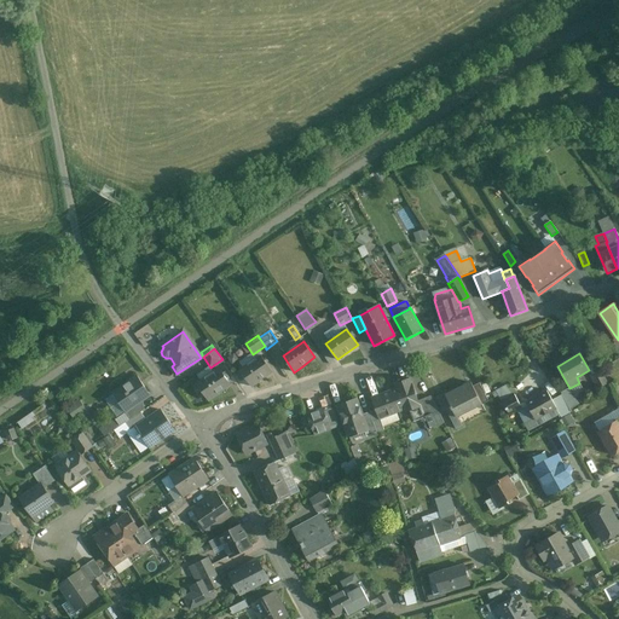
[(261,356),(241,370),(252,387),(260,382),(260,381),(272,372),(261,356)]
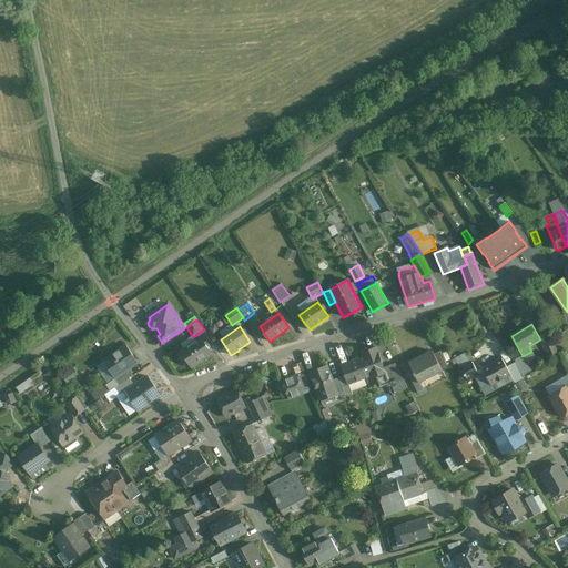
[(201,338),(182,352),(192,367),(200,362),(199,362),(211,354),(201,338)]
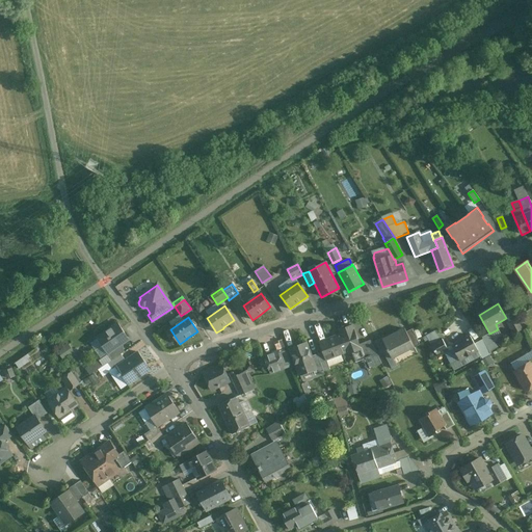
[(522,330),(515,319),(508,323),(514,335),(522,330)]
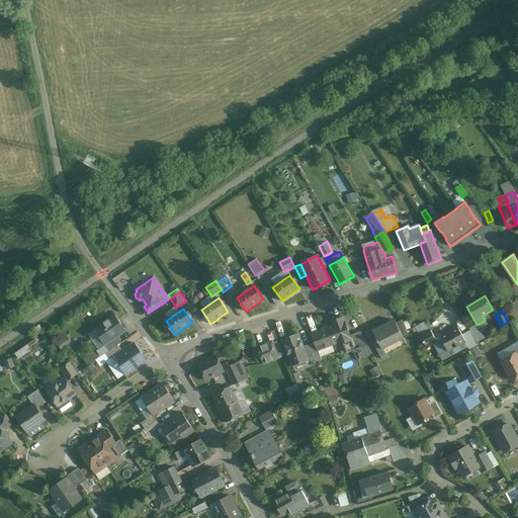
[(114,315),(94,330),(96,329),(106,343),(106,344),(119,335),(125,331),(114,315)]
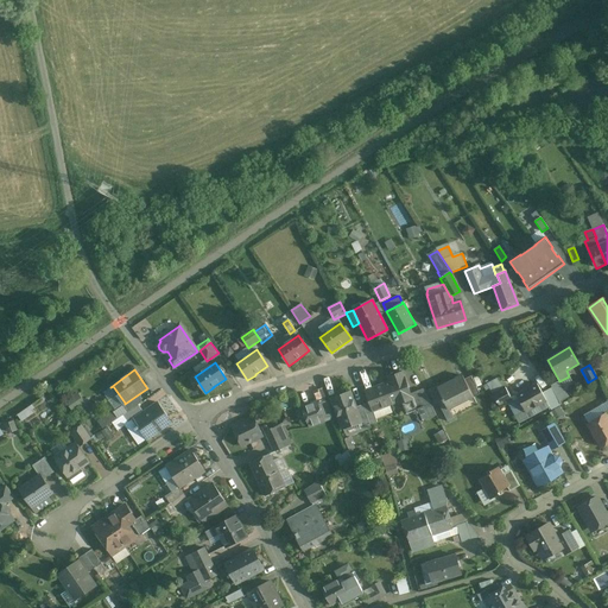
[(388,377),(391,382),(398,400),(401,399),(400,398),(411,393),(403,371),(388,377)]
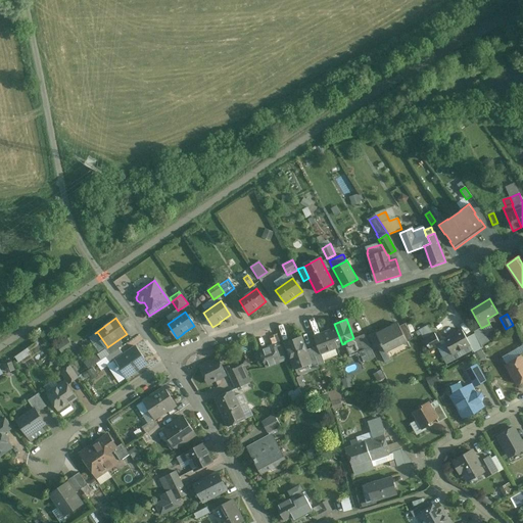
[(377,334),(381,343),(377,346),(385,363),(390,361),(387,352),(408,342),(399,326),(398,324),(377,334)]
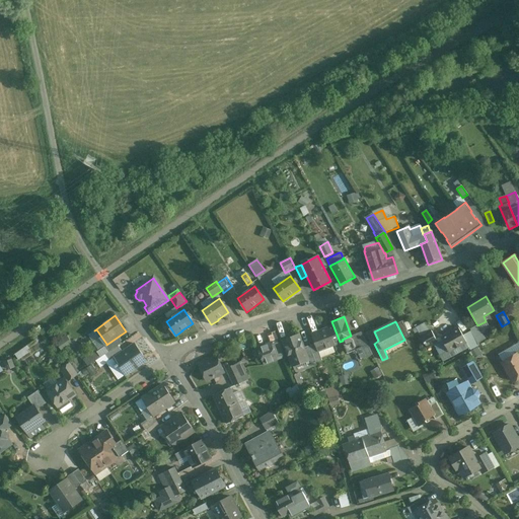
[(410,337),(402,321),(396,323),(404,340),(410,337)]
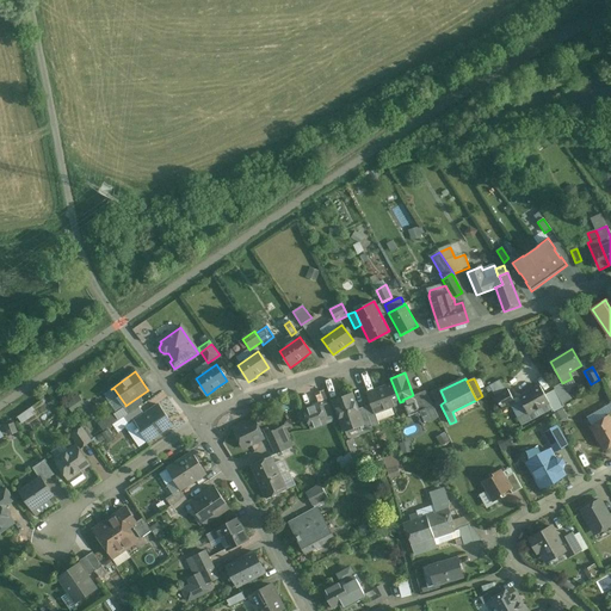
[(572,378),(562,383),(568,392),(578,387),(572,378)]
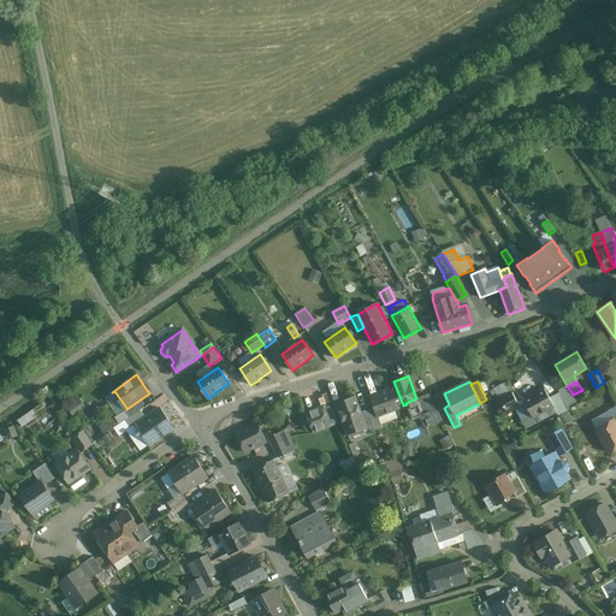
[(503,383),(493,389),(499,400),(509,395),(503,383)]
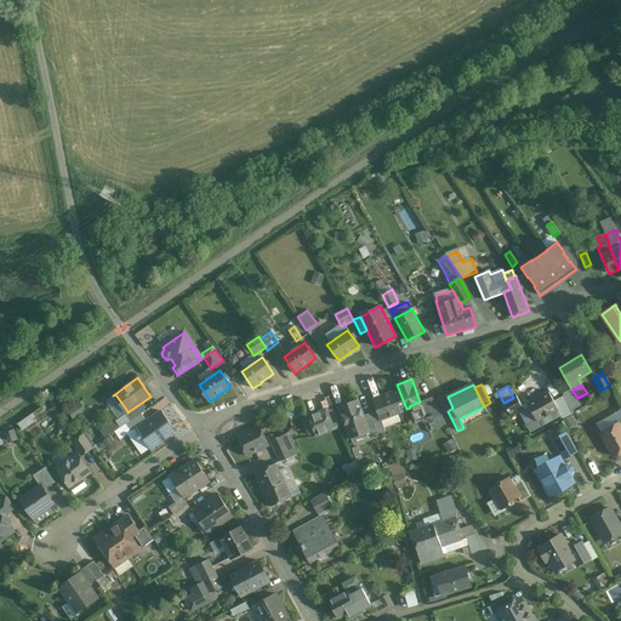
[(577,398),(571,389),(563,394),(564,397),(574,414),(574,412),(573,410),(581,405),(577,398)]
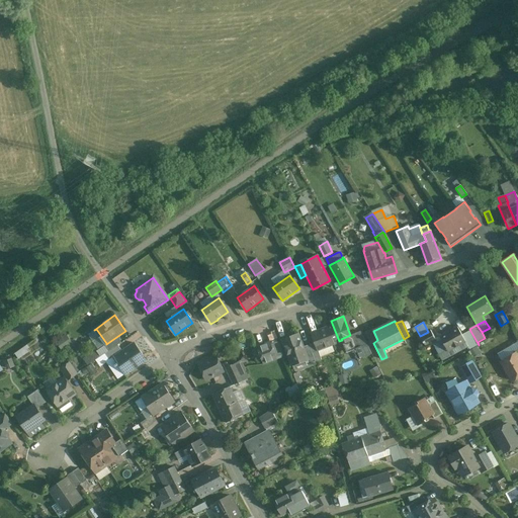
[(312,334),(315,343),(318,351),(339,343),(339,341),(333,326),(312,334)]
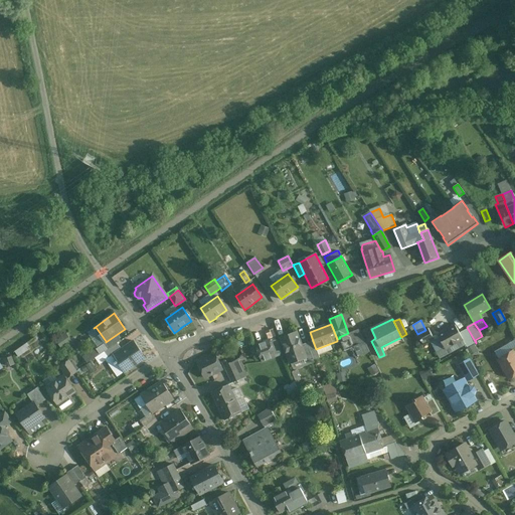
[(455,326),(438,335),(445,347),(446,349),(463,340),(459,333),(455,326)]
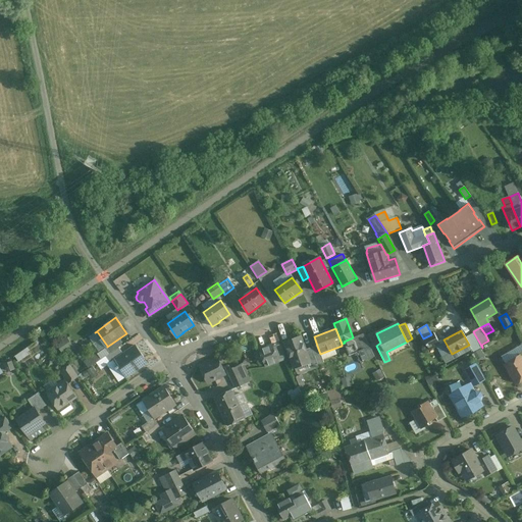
[(375,331),(368,335),(374,347),(376,346),(380,343),(376,333),(375,331)]
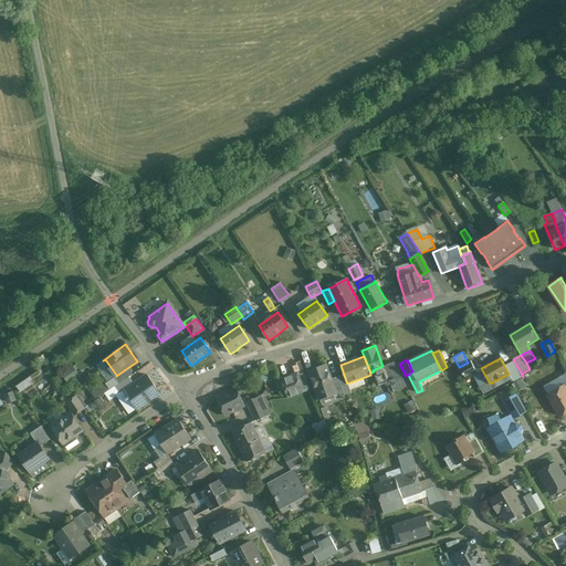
[(468,363),(459,367),(465,379),(478,373),(471,360),(468,363)]
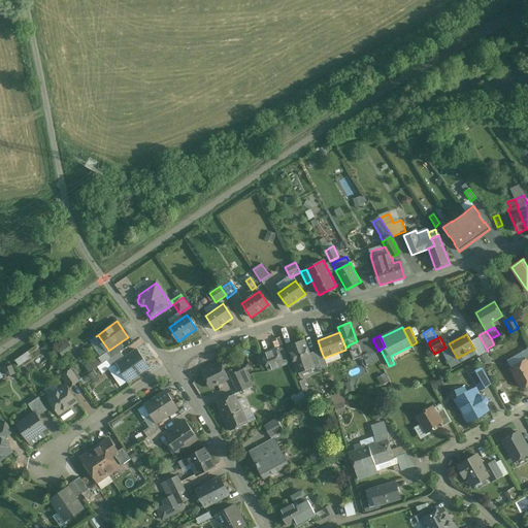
[(488,352),(480,337),(470,341),(474,349),(479,356),(488,352)]
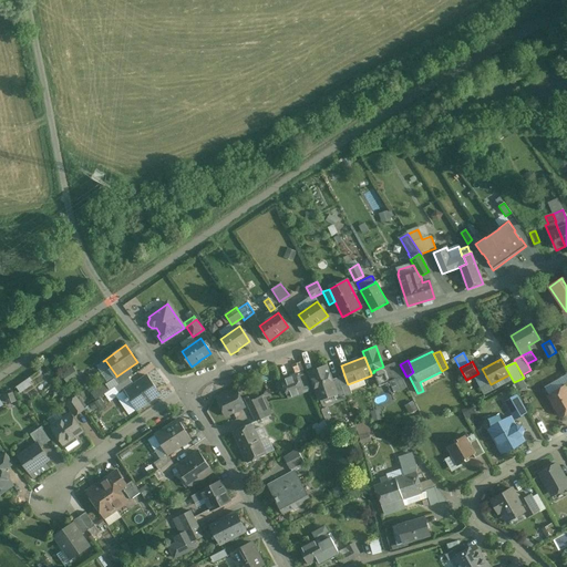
[(389,382),(402,378),(394,363),(383,368),(389,382)]
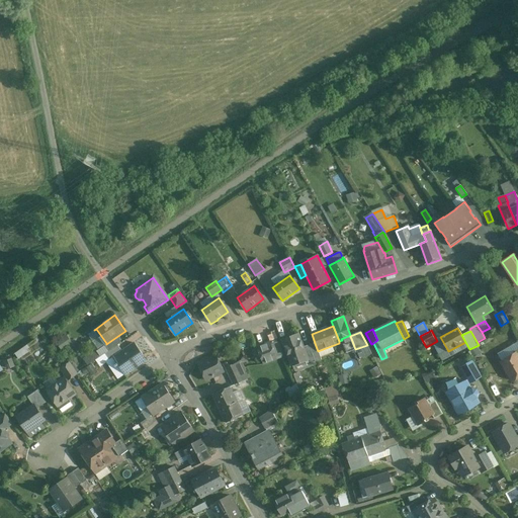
[(298,334),(282,340),(292,366),(308,361),(307,358),(308,357),(304,347),(298,334)]
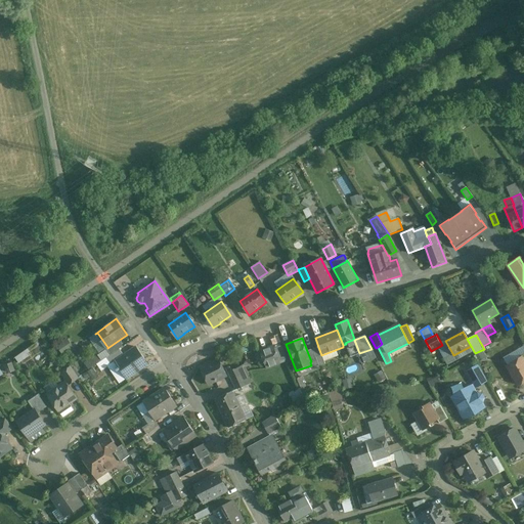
[(62,353),(74,346),(69,339),(57,346),(62,353)]
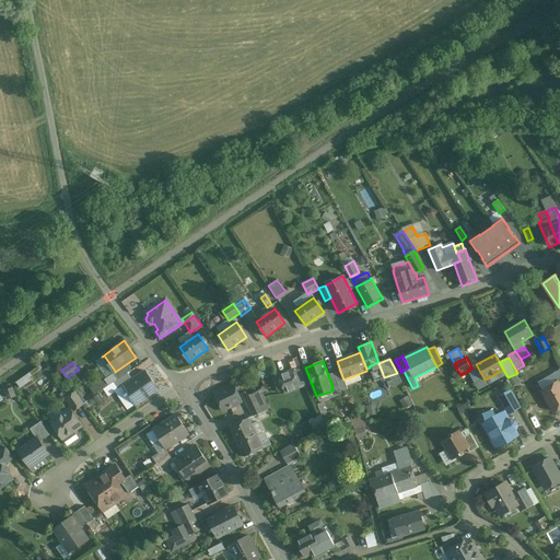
[(129,362),(115,372),(115,371),(112,373),(117,380),(128,373),(130,371),(129,362)]
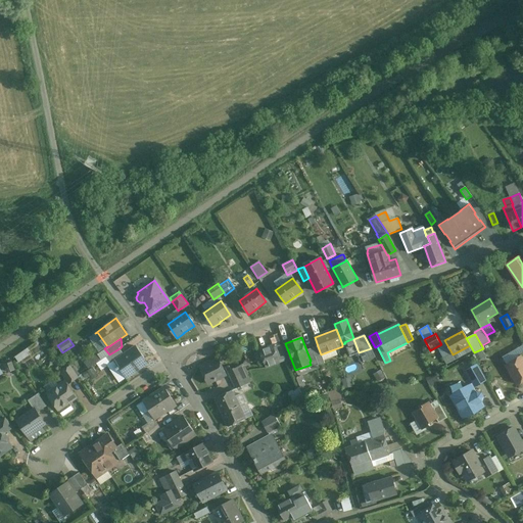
[(353,338),(344,342),(345,343),(349,357),(359,353),(359,352),(353,339),(353,338)]
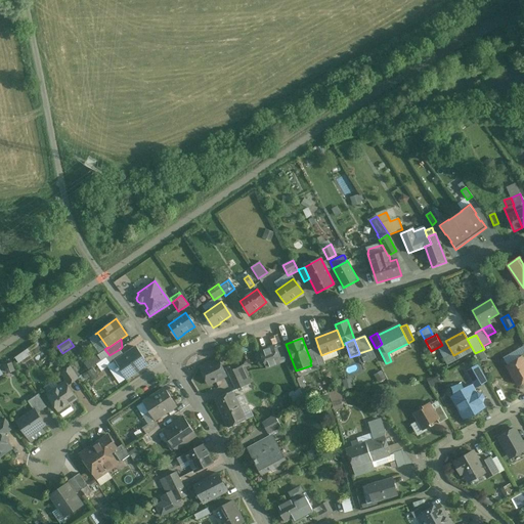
[(446,343),(438,348),(443,358),(452,353),(446,343)]
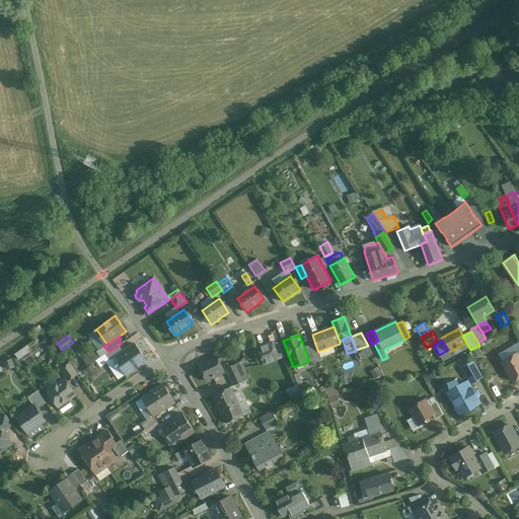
[(123,352),(114,358),(114,359),(118,364),(114,367),(115,368),(119,366),(125,375),(142,363),(139,358),(143,355),(140,351),(135,344),(123,352)]
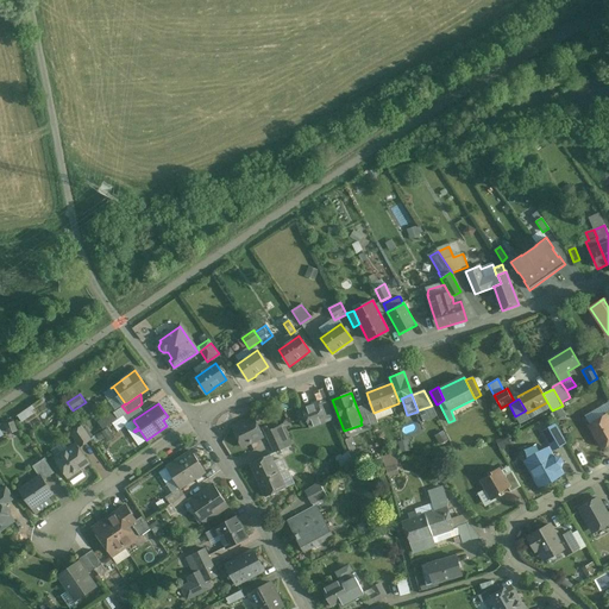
[(318,403),(302,408),(309,428),(325,424),(318,403)]
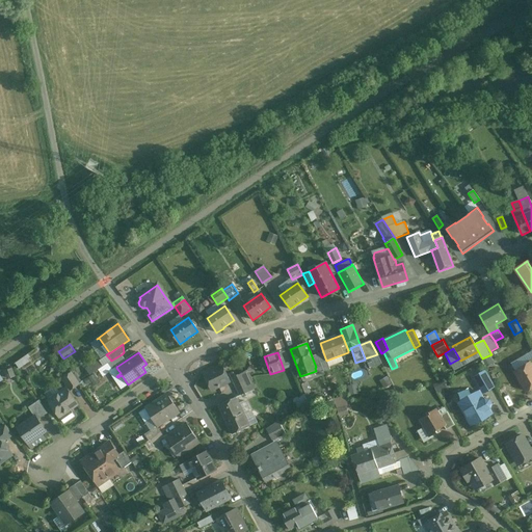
[(328,367),(326,361),(323,352),(317,354),(323,369),(328,367)]
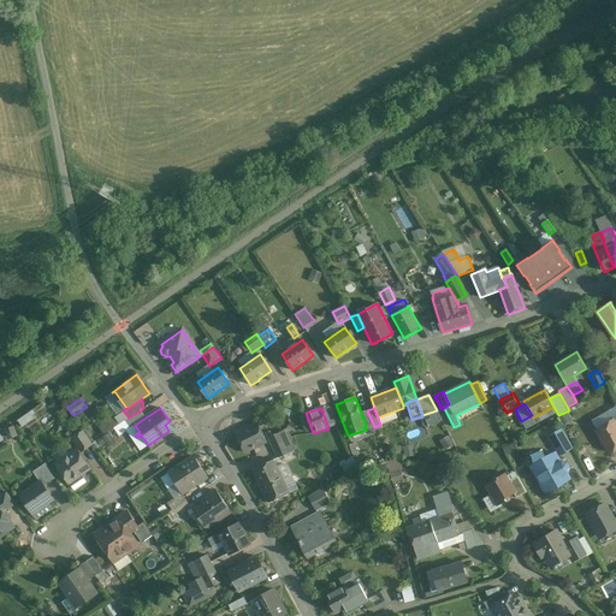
[(123,410),(99,427),(104,434),(125,420),(129,418),(123,410)]
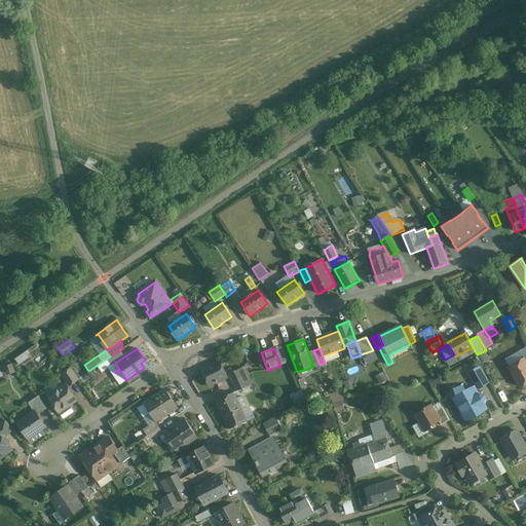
[(120,350),(110,357),(107,359),(112,366),(115,364),(115,363),(124,357),(120,350)]
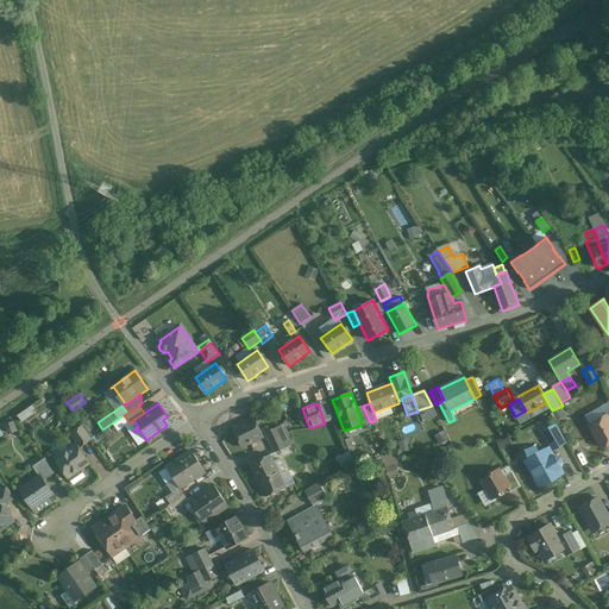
[(370,422),(363,406),(357,408),(362,420),(360,421),(362,425),(363,428),(371,426),(370,422)]
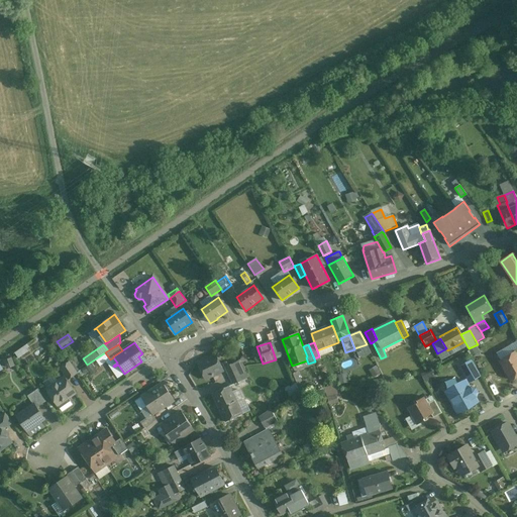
[(371,352),(367,344),(354,348),(354,349),(357,357),(371,352)]
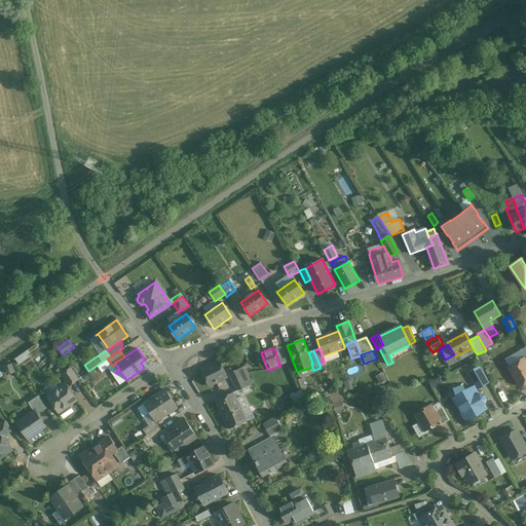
[(519,388),(525,384),(525,361),(524,359),(522,360),(508,368),(519,388)]
